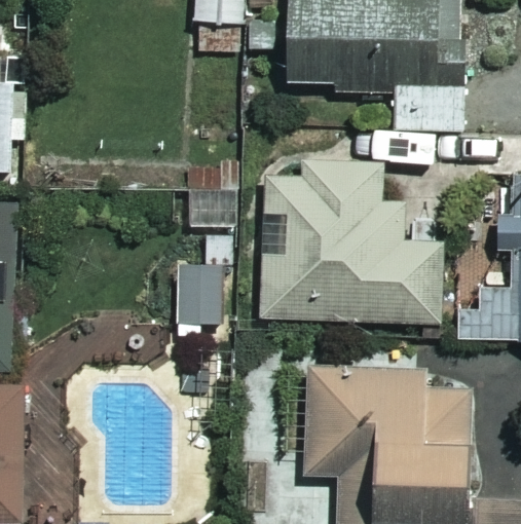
[(244,0),(194,0),(193,22),(242,26),(244,0)]
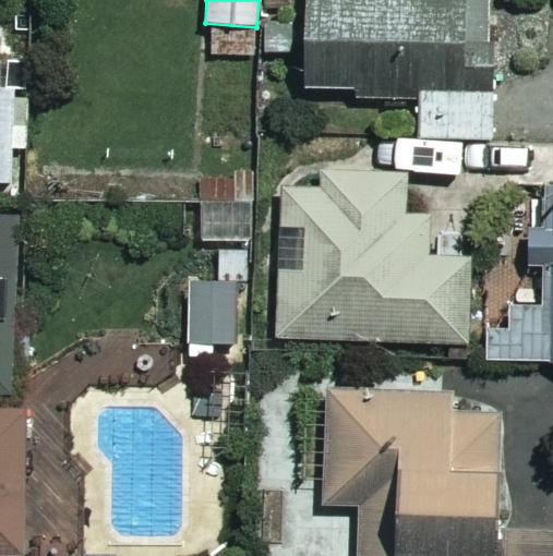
[(489,143),(495,0),(307,0),(302,94),(419,100),(417,139),(489,143)]
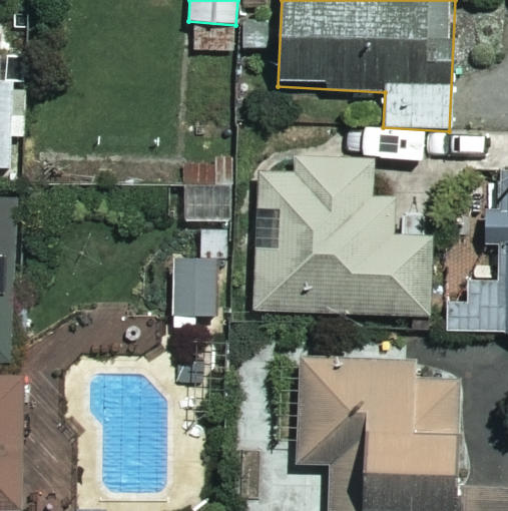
[(19,81),(0,81),(0,169),(20,169),(19,81)]
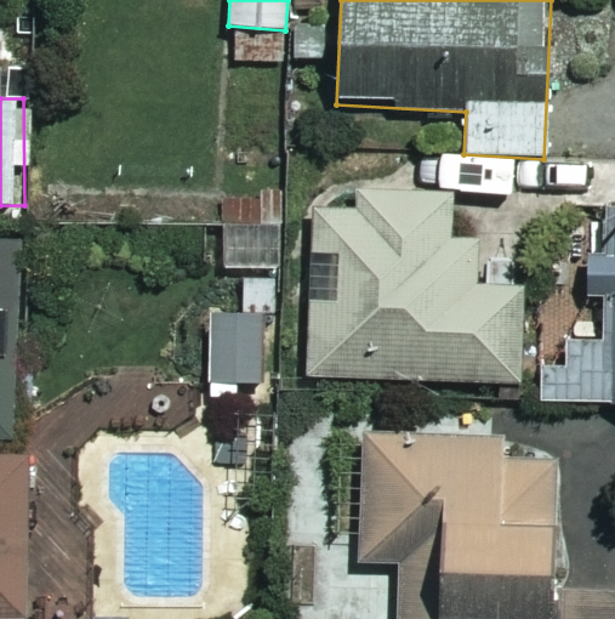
[(446,239),(449,187),(313,183),(308,378),(518,382),(520,289),(496,289),(474,288),(476,239),(446,239)]
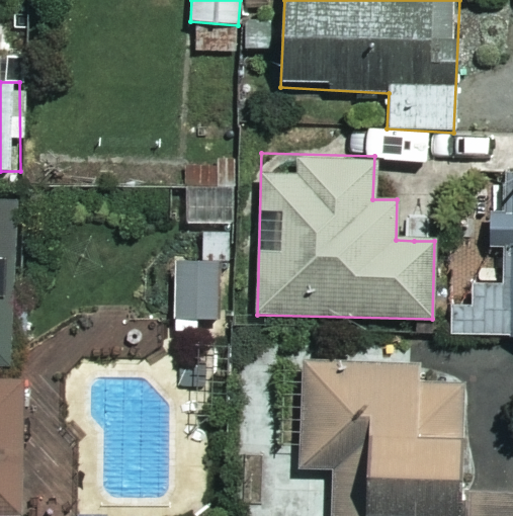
[(229,161),(183,163),(186,231),(232,229),(229,161)]
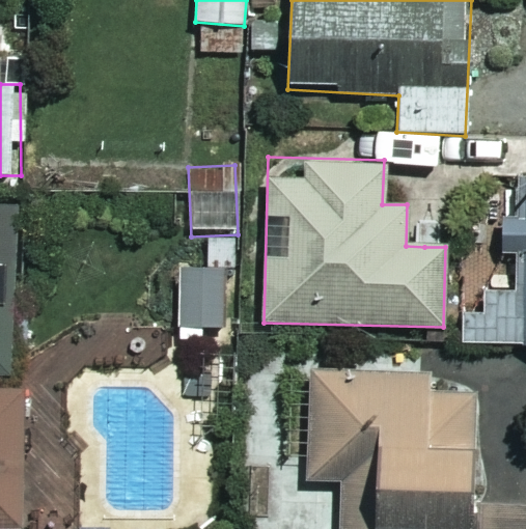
[(525,344),(525,181),(517,181),(513,344),(525,344)]
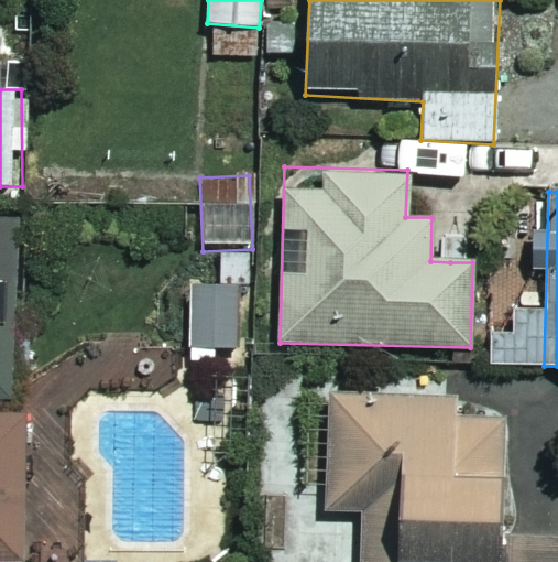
[(19,276),(0,274),(0,396),(17,396),(19,276)]
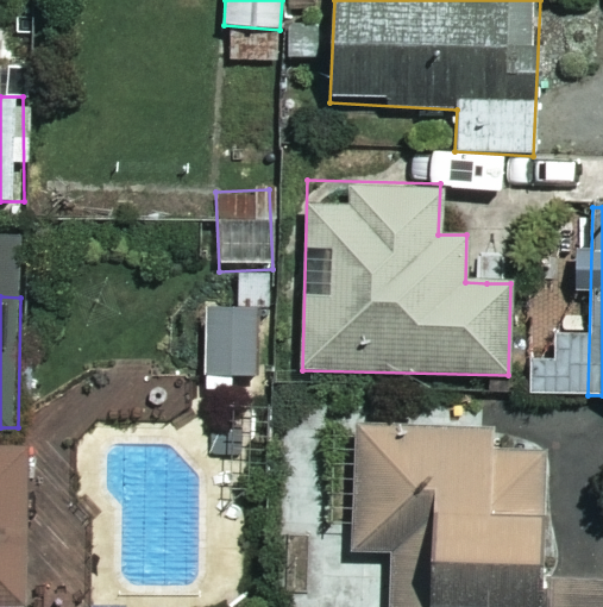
[(261,390),(259,313),(202,313),(202,390),(261,390)]
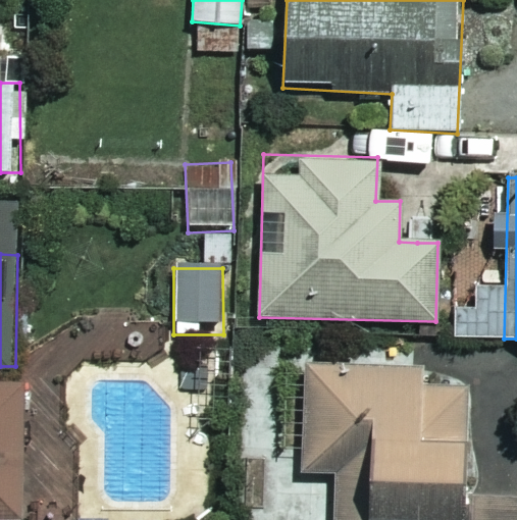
[(424,363),(303,364),(303,474),(333,474),(333,519),(516,519),(516,495),(467,496),(466,387),(425,388),(424,363)]
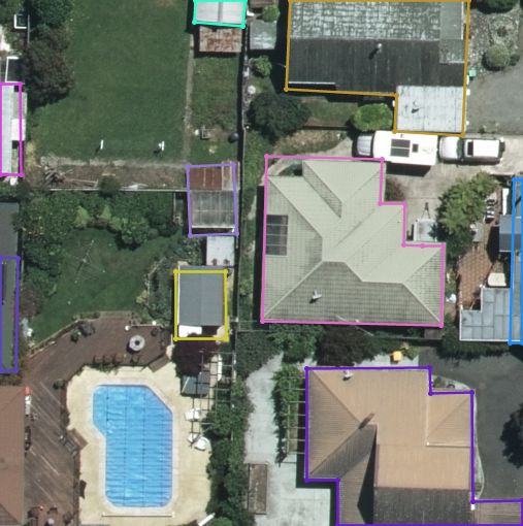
[(21,389),(0,388),(0,524),(21,525),(21,389)]
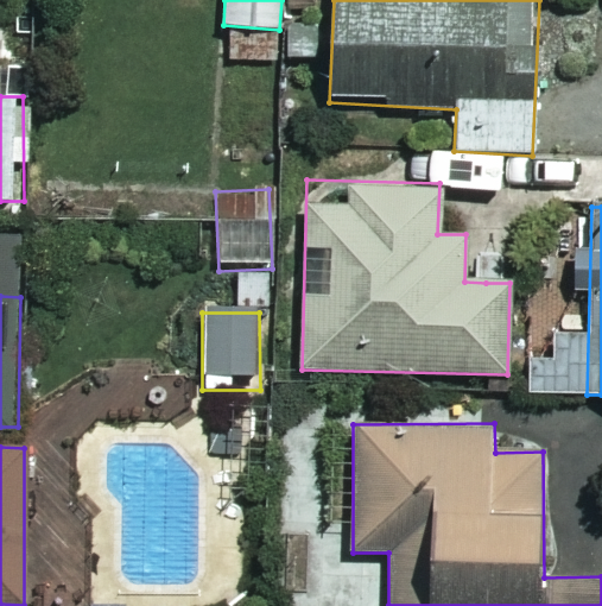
All buildings are outlined.
